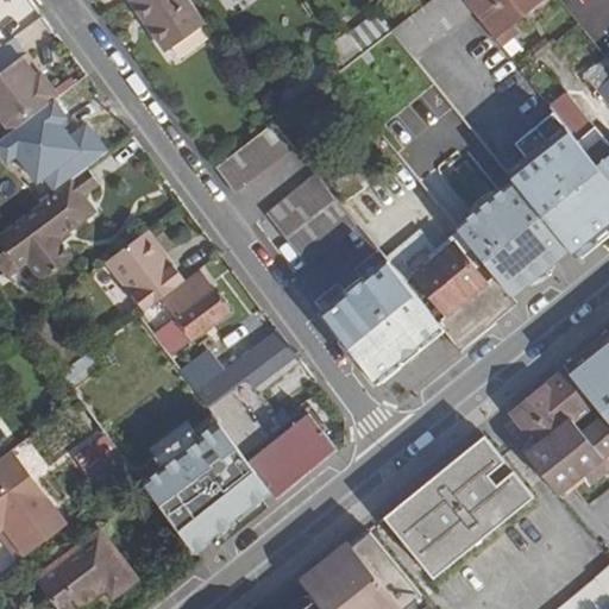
[(130,0),(129,1),(164,54),(206,25),(188,0),(130,0)]
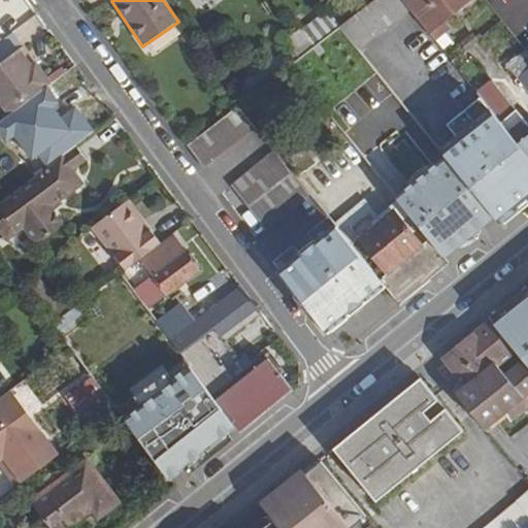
[(376,0),(354,19),(340,28),(357,50),(409,11),(403,4),(399,0),(376,0)]
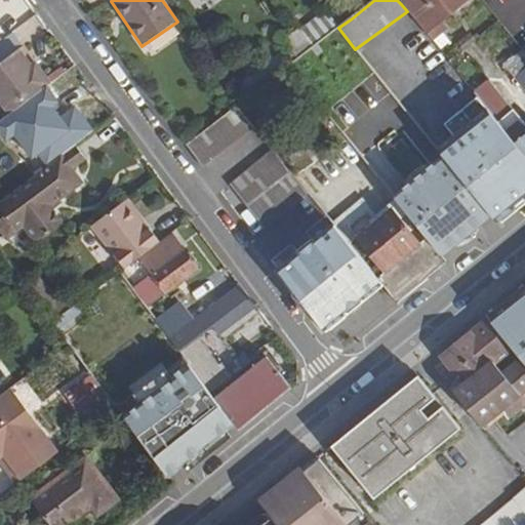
[(405,0),(401,4),(407,11),(426,35),(432,42),(433,41),(442,34),(446,31),(440,23),(468,0),(405,0)]
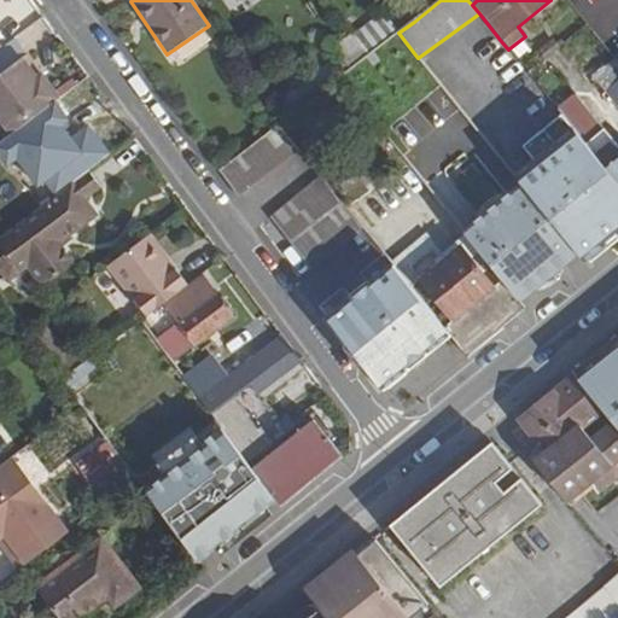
[(382,13),(353,34),(359,44),(365,51),(366,54),(396,31),(382,13)]
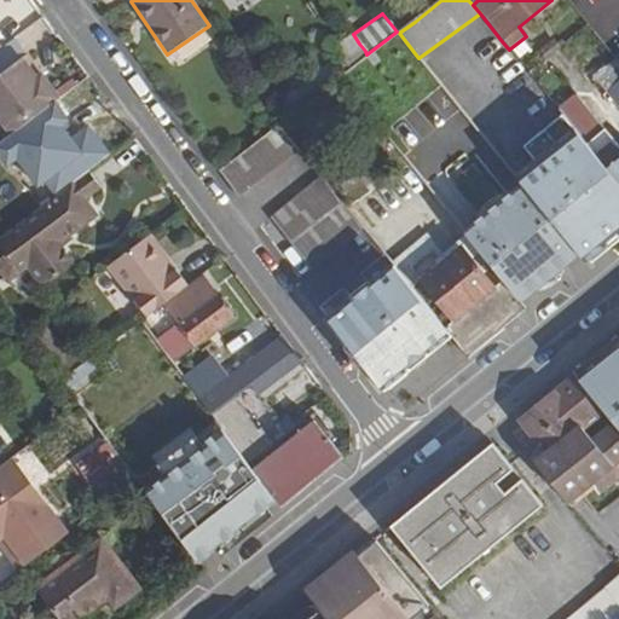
[(614,61),(618,65),(618,41),(605,24),(594,34),(614,61)]
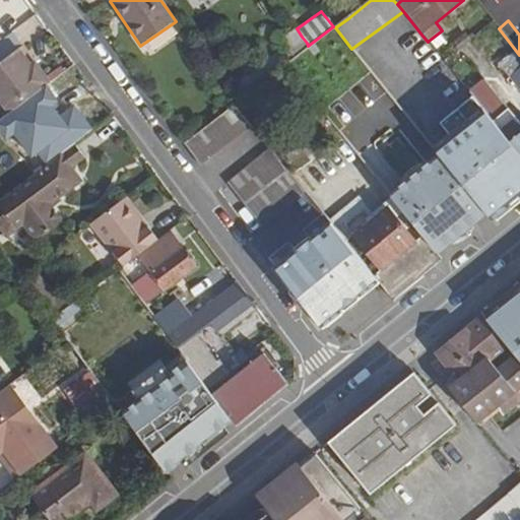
[(297,28),(279,41),(279,42),(284,49),(302,37),(297,28)]
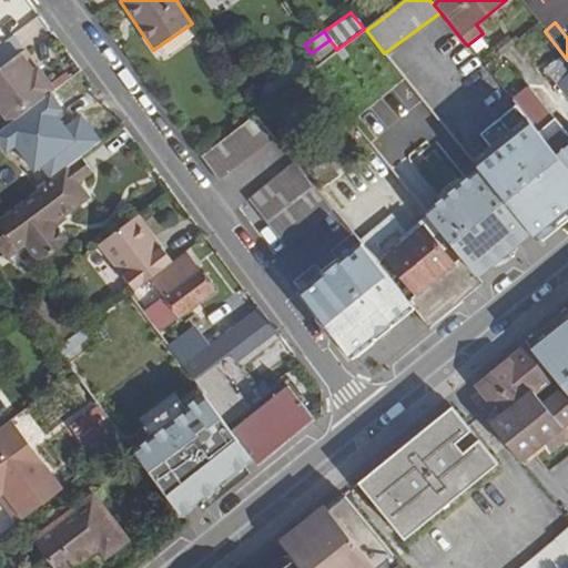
[(13,34),(0,44),(0,113),(9,125),(30,110),(57,90),(38,67),(33,69),(20,52),(24,49),(13,34)]
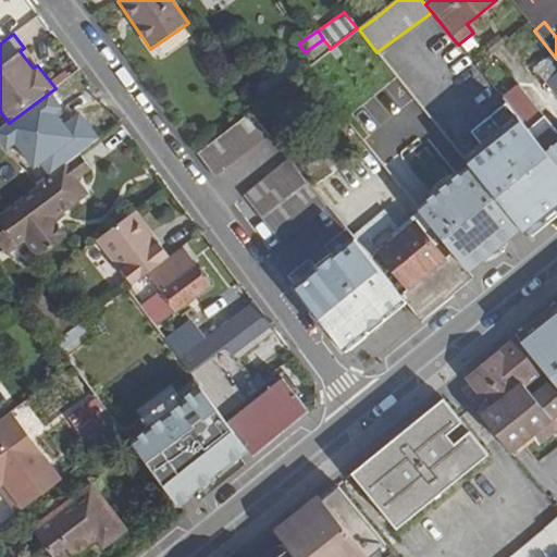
[(496,34),(484,45),(492,53),(504,44),(496,34)]
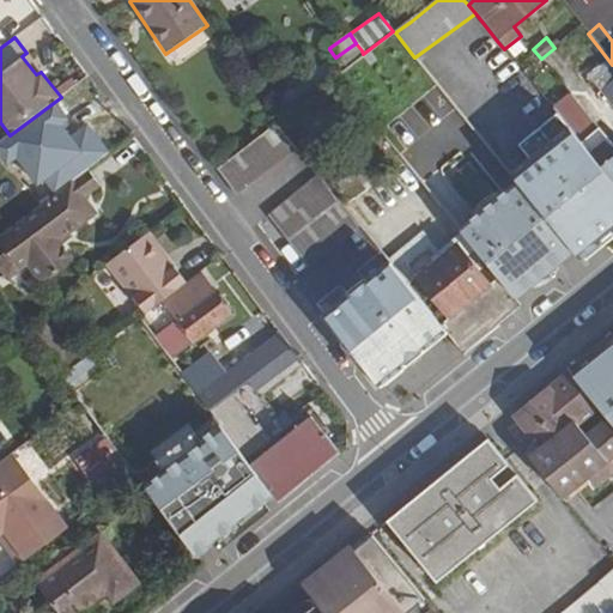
[(516,40),(505,48),(514,58),(525,49),(516,40)]
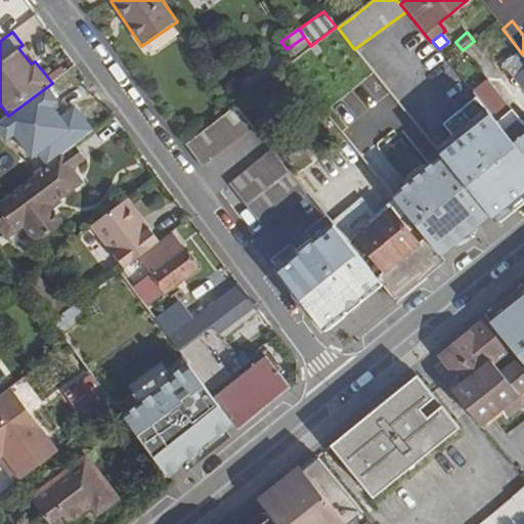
[(309,43),(304,37),(287,49),(289,52),(292,56),(309,43)]
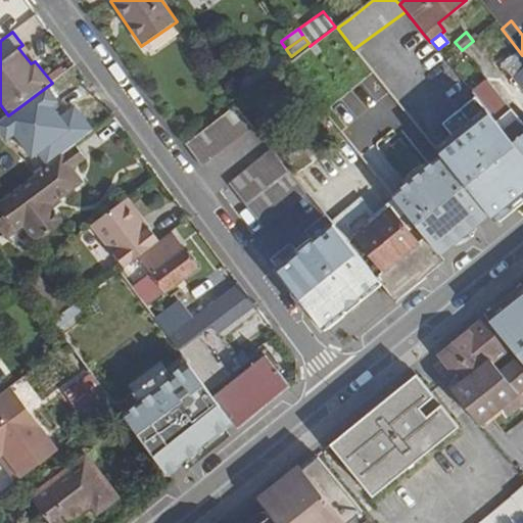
[(522,92),(518,96),(522,101),(522,100),(522,55),(519,51),(502,65),(504,67),(522,91),(522,92)]
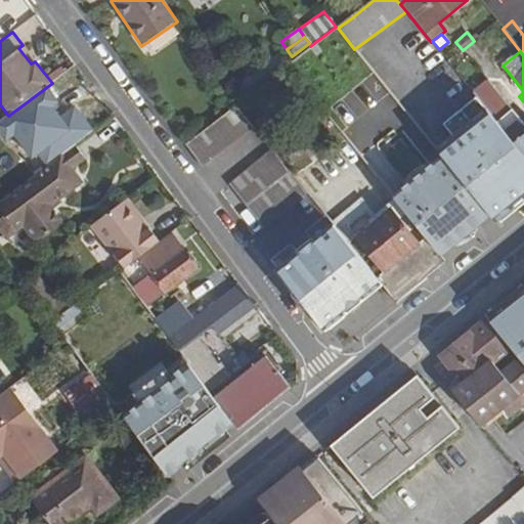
[(64,84),(59,78),(52,83),(28,101),(46,126),(37,134),(48,148),(76,127),(71,120),(73,108),(82,100),(68,82),(64,84)]
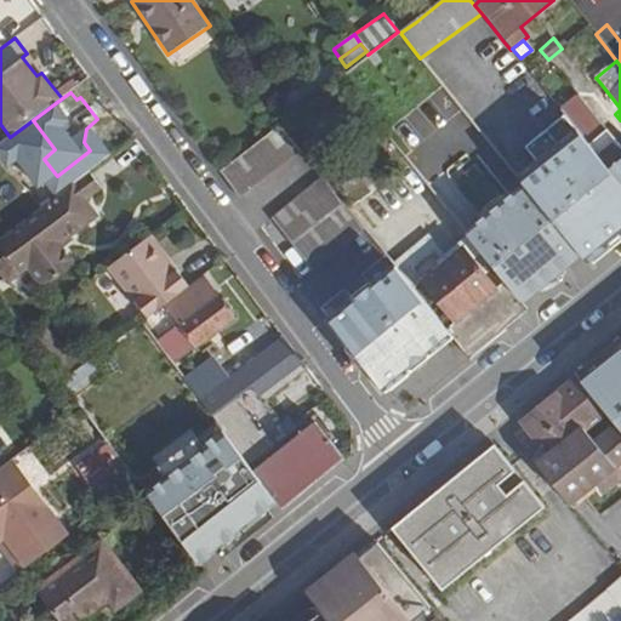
[(558,108),(564,115),(620,186),(620,152),(575,95),(558,108)]
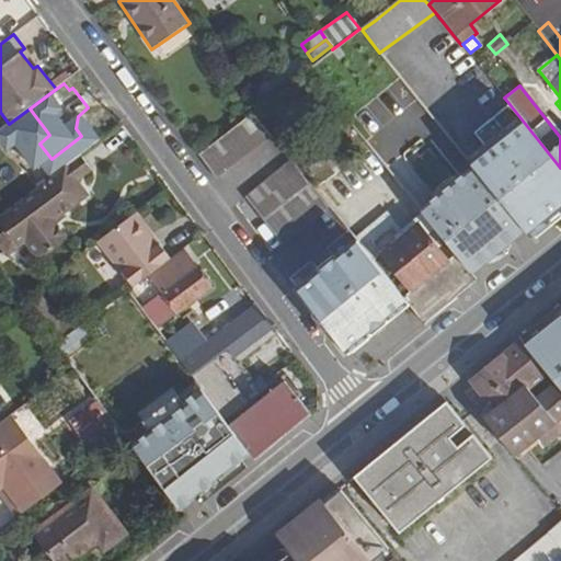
[(523,229),(527,235),(560,207),(560,168),(510,104),(473,134),(484,147),(467,161),(471,165),(523,229)]
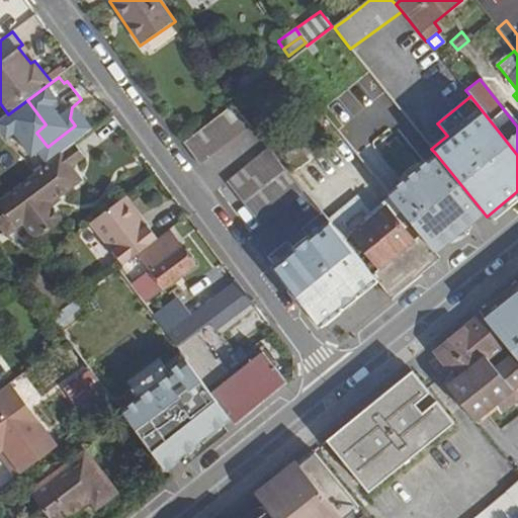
[(183,144),(198,164),(250,124),(234,105),(183,144)]
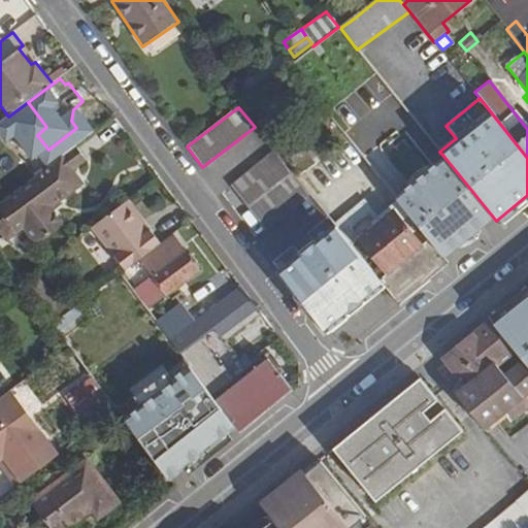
[(58,203),(81,186),(71,172),(85,162),(74,149),(61,159),(0,204),(0,217),(1,219),(0,219),(0,231),(7,241),(24,229),(36,244),(63,226),(54,212),(51,208),(58,203)]
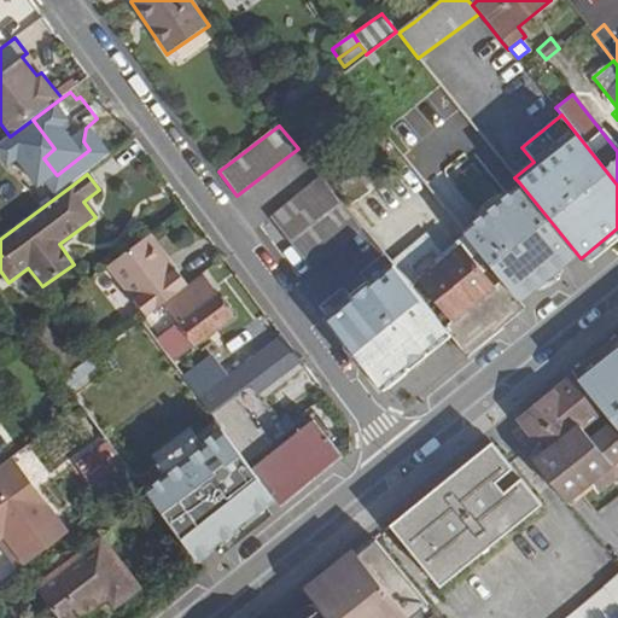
[(309,268),(360,226),(321,178),(269,219),(309,268)]
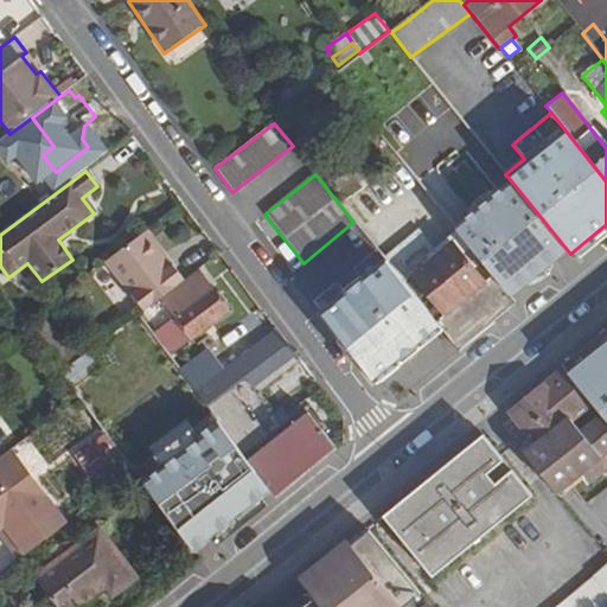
[(510,179),(452,225),(493,278),(508,294),(566,248),(510,179)]
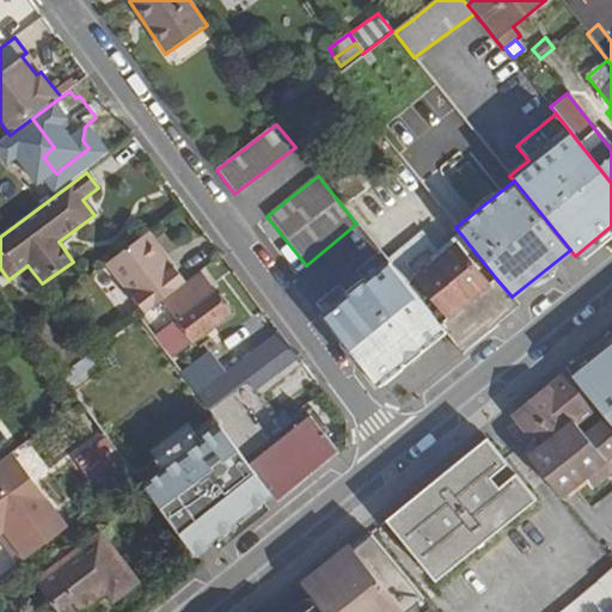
[(67,236),(59,242),(62,246),(71,240),(67,236)]
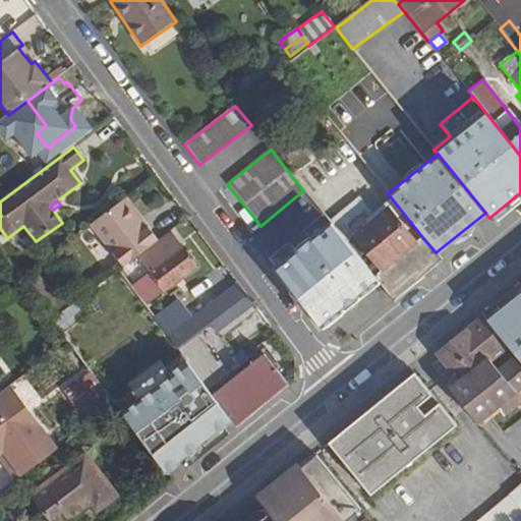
[(124,201),(92,225),(123,268),(139,256),(159,242),(148,229),(146,231),(124,201)]
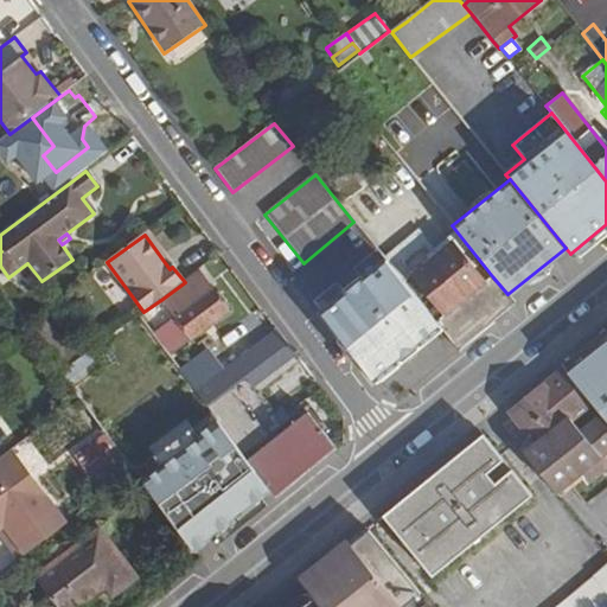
[(485,283),(452,243),(411,276),(413,278),(446,317),(436,324),(443,332),(458,350),(515,304),(508,294),(493,278),(485,283)]
